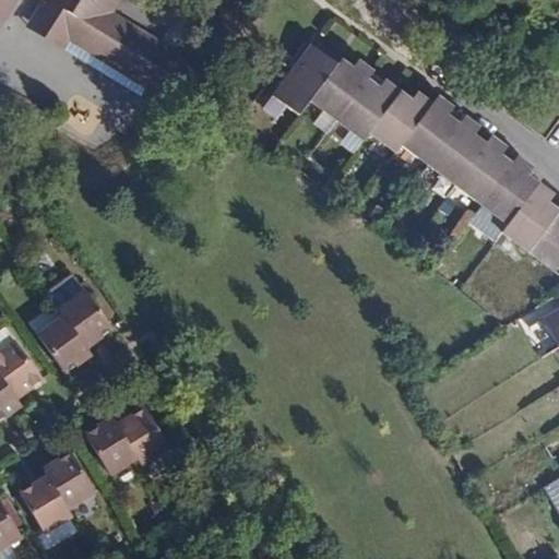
[(0,0),(0,23),(14,0),(0,0)]
